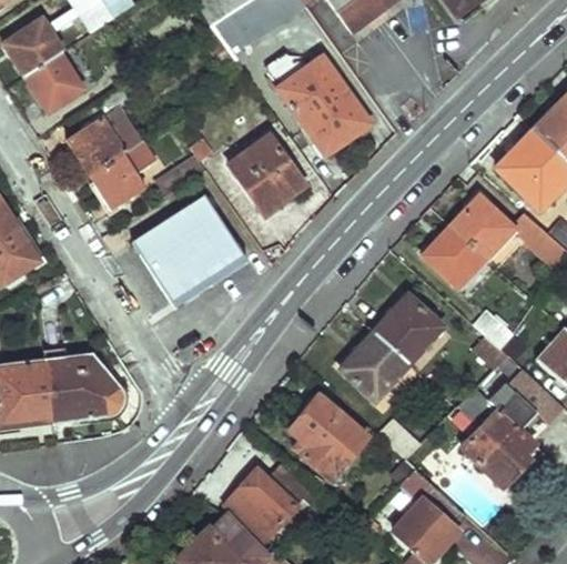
[(196,0),(212,21),(244,0),(196,0)]
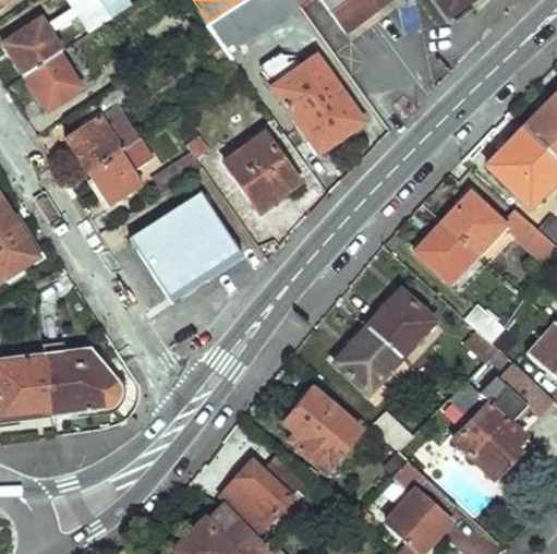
[(240,0),(208,21),(232,55),(245,44),(242,38),(299,0),(240,0)]
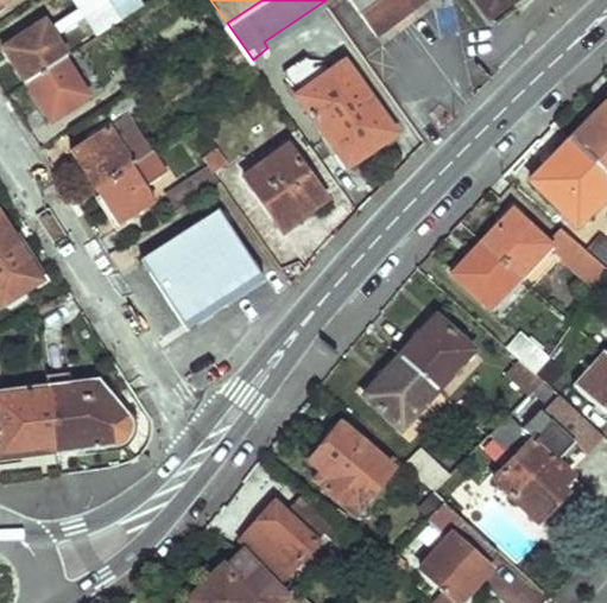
[(352,0),(374,30),(415,0),(352,0)]
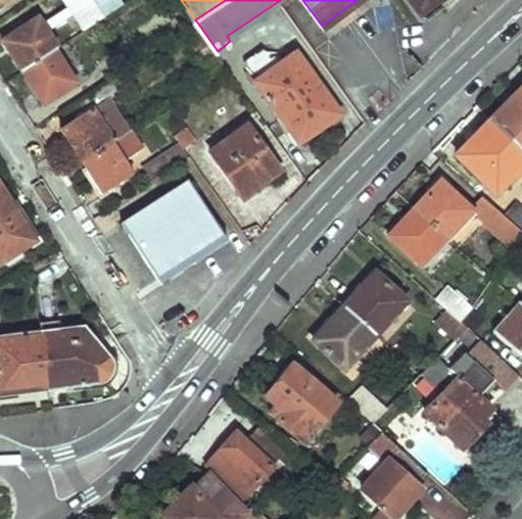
[(414,0),(422,11),(436,0),(414,0)]
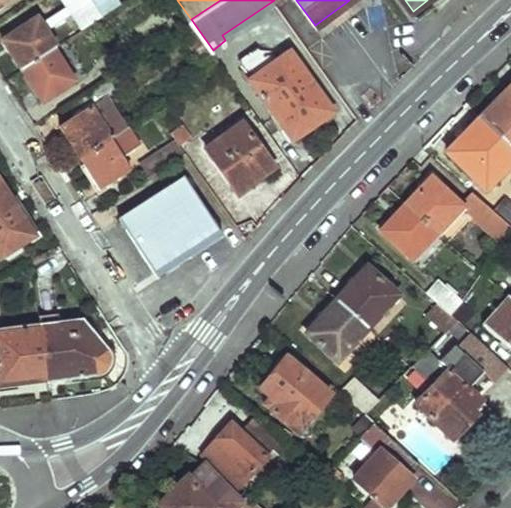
[(2,34),(22,67),(53,47),(56,45),(35,13),(2,34)]
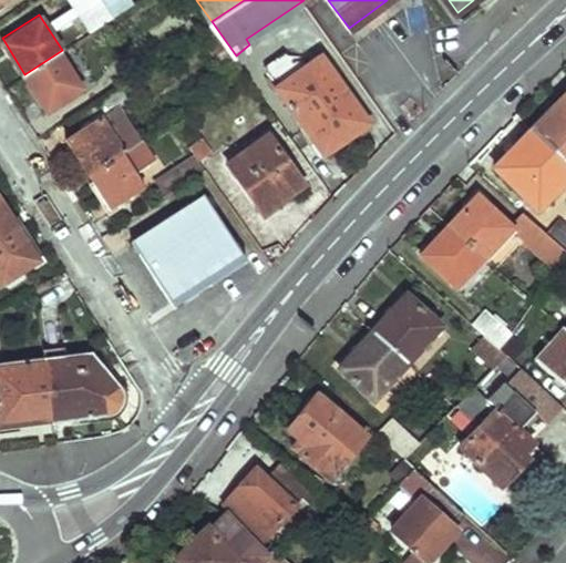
[(197,31),(219,65),(236,55),(212,21),(197,31)]
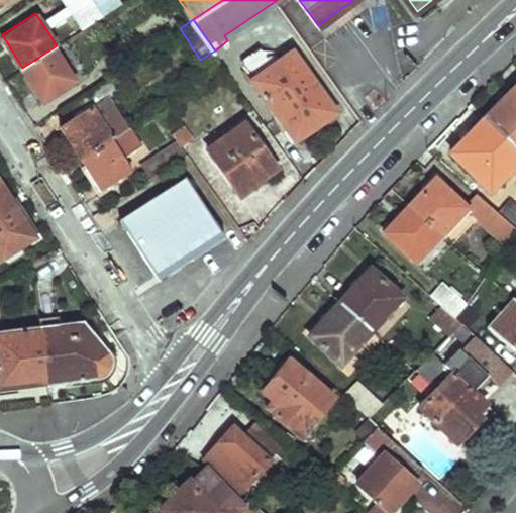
[(250,78),(295,140),(337,110),(293,47),(273,62),(261,45),(241,60),(253,76),(250,78)]
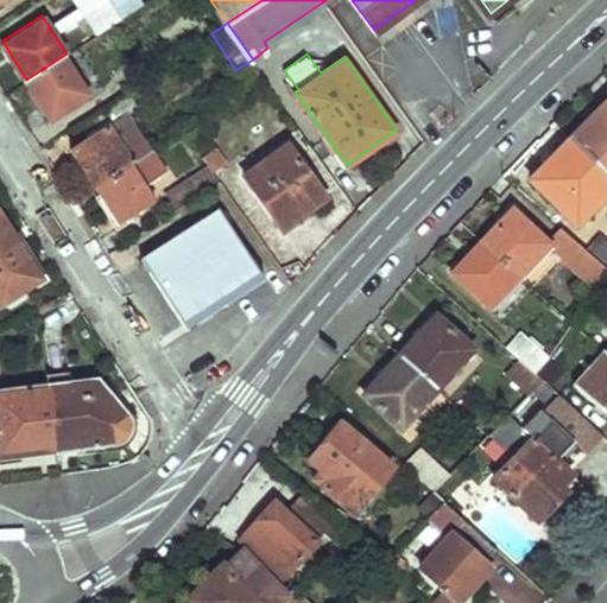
[(26,80),(50,116),(86,93),(63,56),(26,80)]
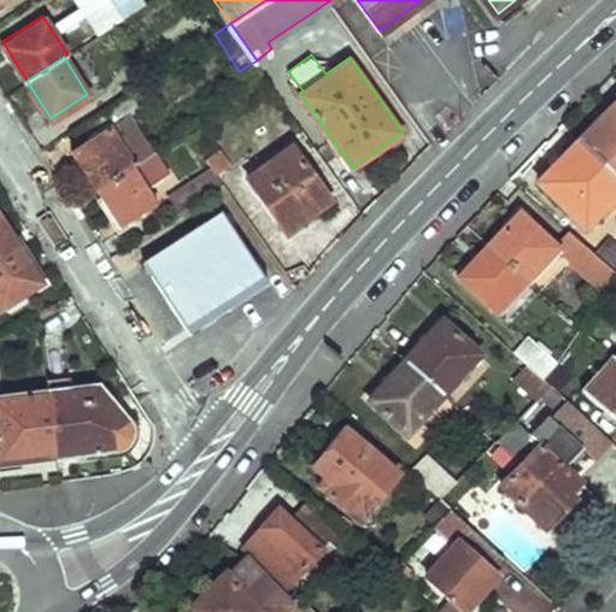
[(72,152),(98,189),(154,152),(138,128),(121,139),(112,127),(142,106),(132,89),(72,128),(83,146),(72,152)]
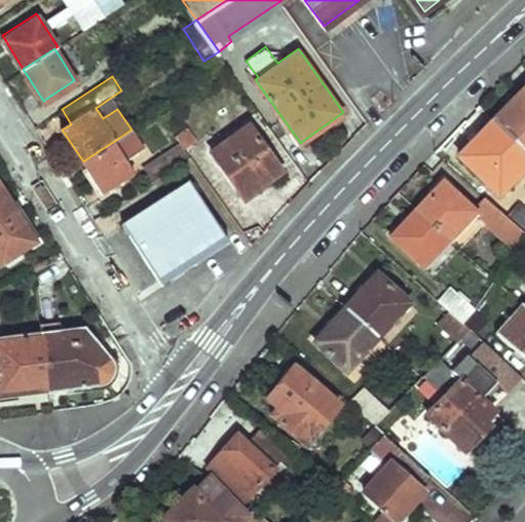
[(524,83),(509,101),(505,98),(490,114),(524,145),(524,83)]
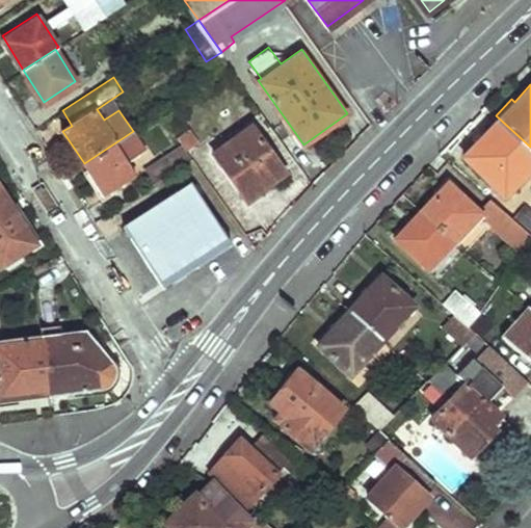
[(465,152),(505,191),(530,165),(530,147),(496,115),(482,129),(485,131),(465,152)]
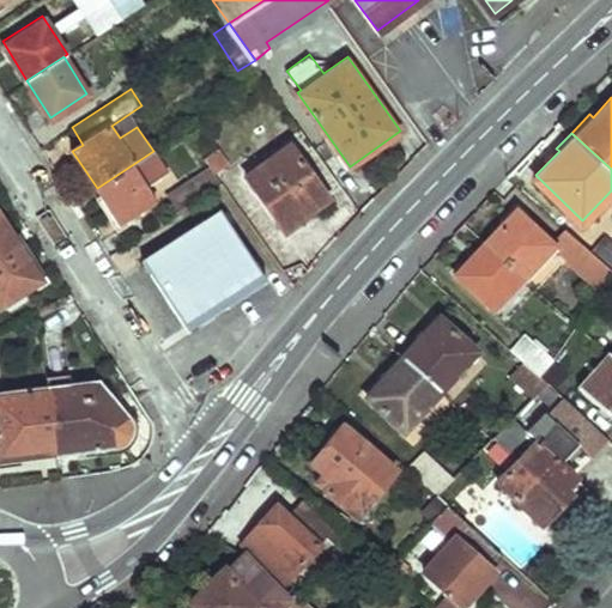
[(252,176),(288,228),(331,198),(295,144),(252,176)]
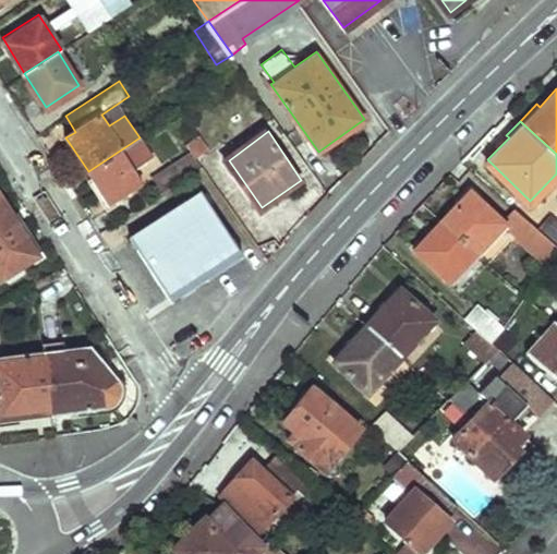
[(194,152),(198,157),(213,146),(203,134),(190,144),(194,152)]
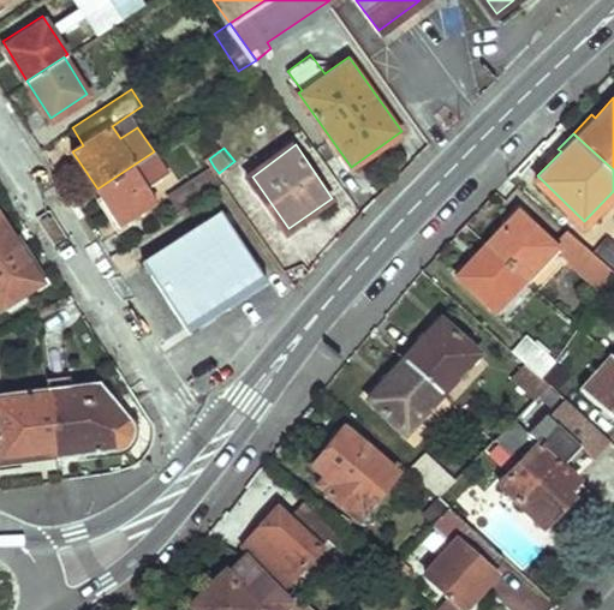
[(97,189),(121,226),(159,203),(147,184),(167,169),(156,150),(154,151),(97,189)]
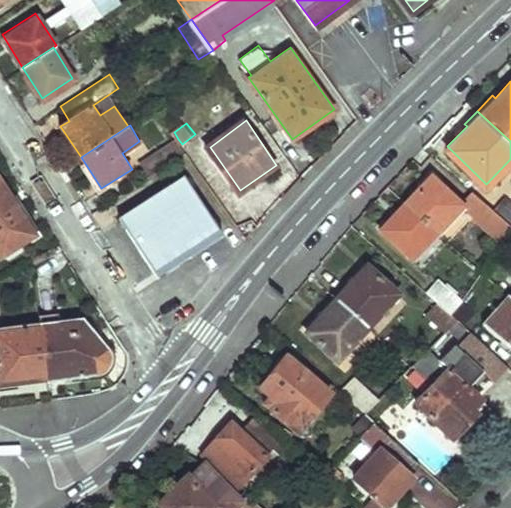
[(145,162),(154,173),(188,151),(182,144),(178,139),(145,162)]
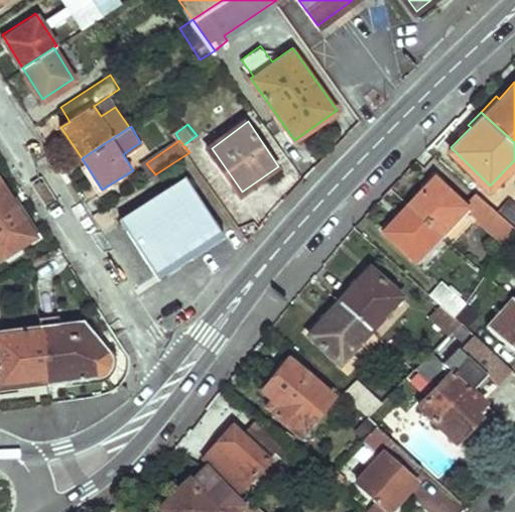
[(467,202),(437,172),(410,200),(442,229),(467,202)]
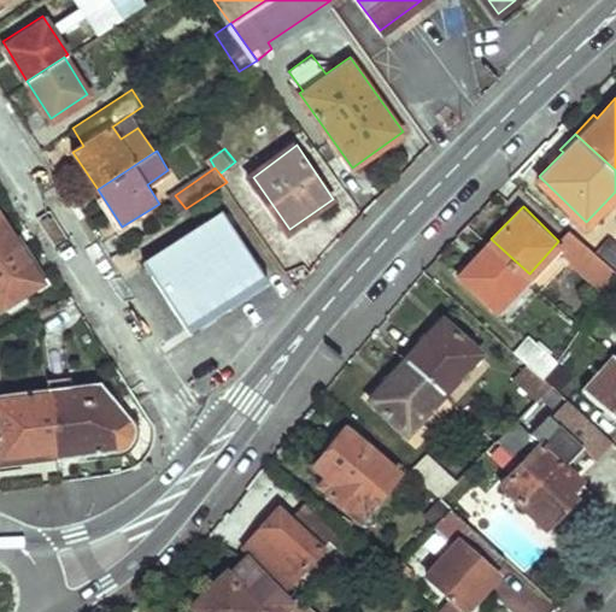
[(145,265),(189,333),(267,280),(222,213),(145,265)]
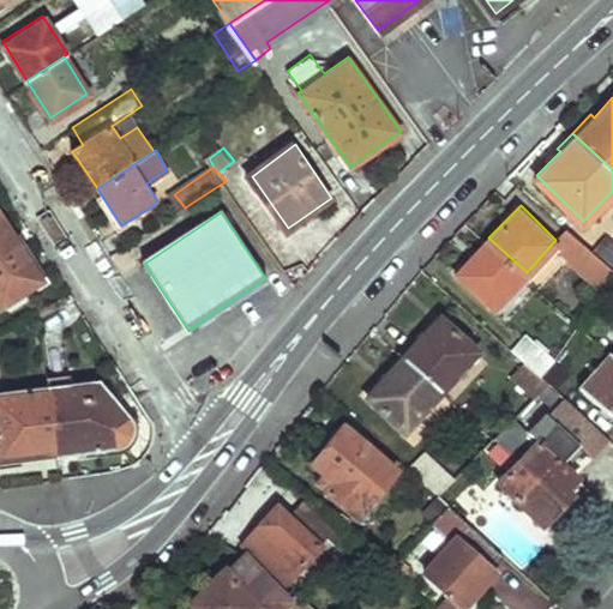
[(0,301),(4,307),(42,279),(0,215),(0,301)]
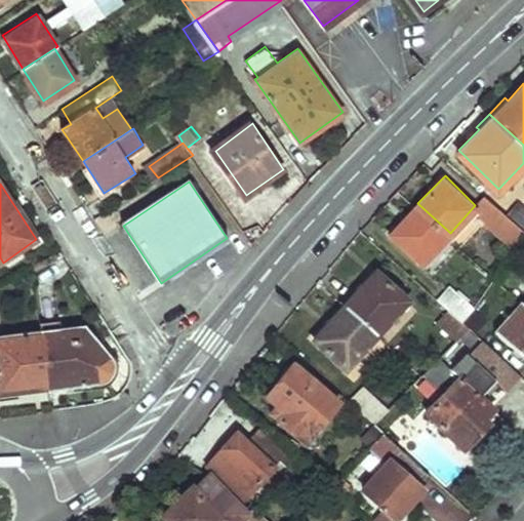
[(394,229),(426,258),(450,233),(417,203),(394,229)]
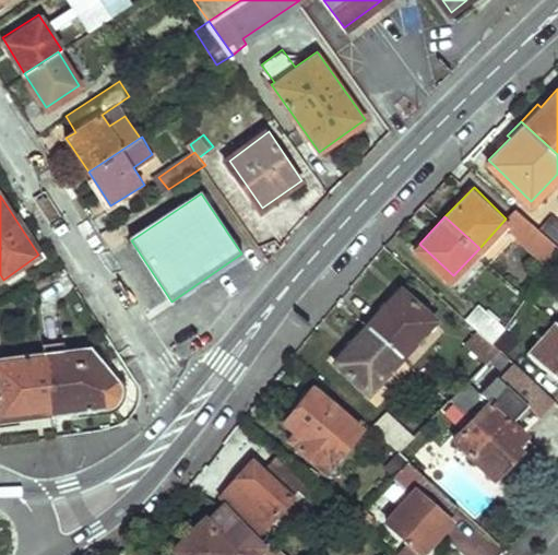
[(549,263),(557,251),(557,243),(534,222),(522,237),(549,263)]
